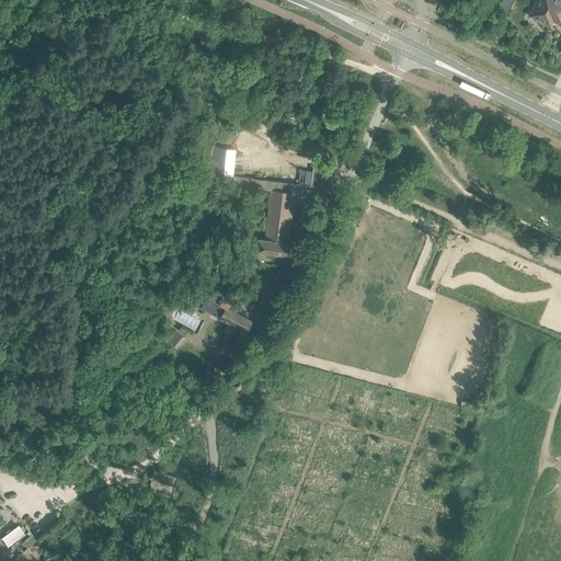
[(507,12),(514,0),(502,0),(499,7),(507,12)]
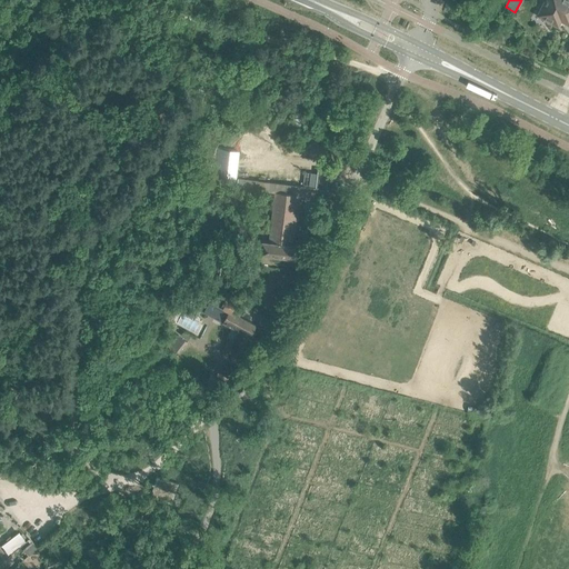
[(568,20),(568,0),(543,0),(546,1),(540,12),(541,11),(547,15),(545,18),(558,26),(562,17),(568,20)]
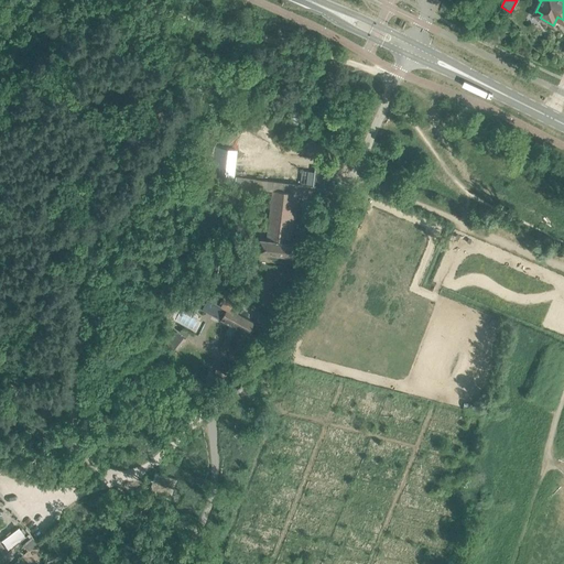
[(235,150),(214,148),(207,173),(231,176),(235,150)]
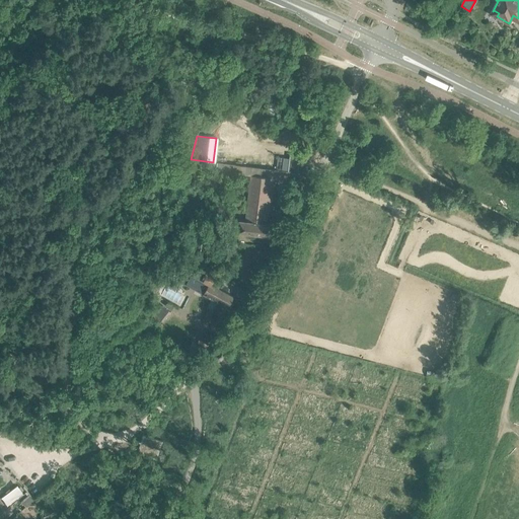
[(290,158),(288,170),(297,172),(299,156),(290,155),(290,158)]
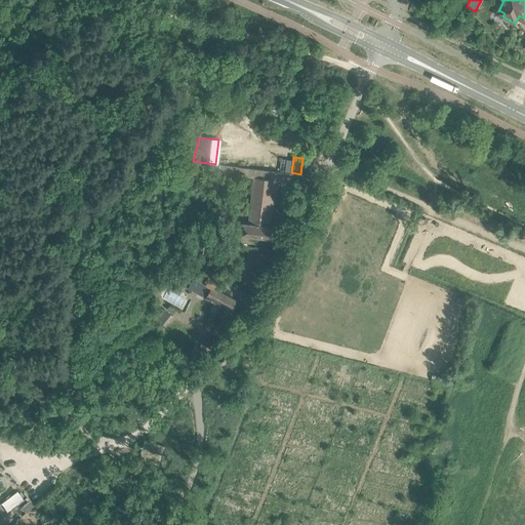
[(219,164),(218,174),(237,176),(238,167),(219,164)]
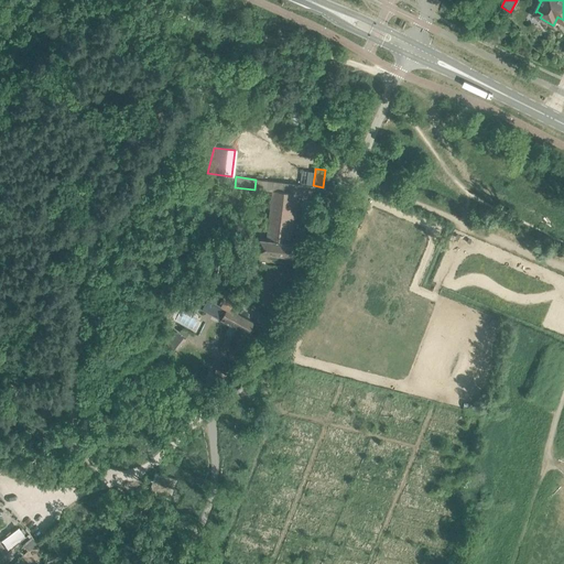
[(296,194),(322,197),(323,187),(313,185),(256,180),(255,190),(272,191),(267,239),(260,239),(259,252),(295,256),(296,243),(291,242),(296,194)]
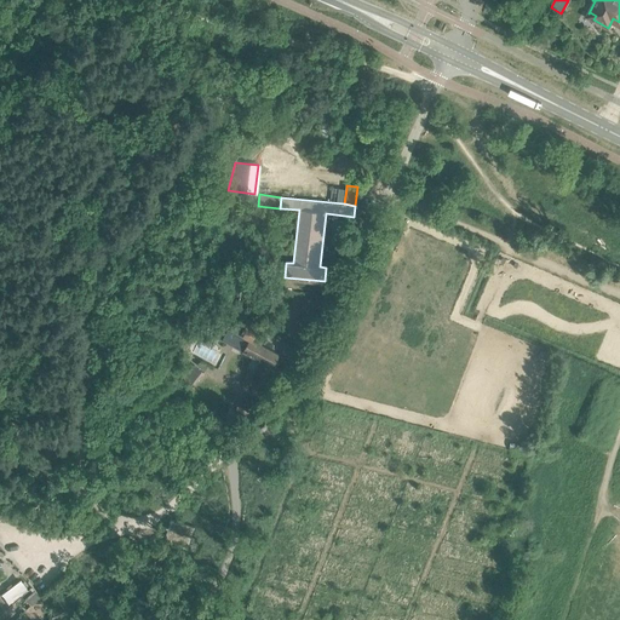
[(262,287),(271,288),(270,296),(280,297),(281,283),(263,281),(262,287)]
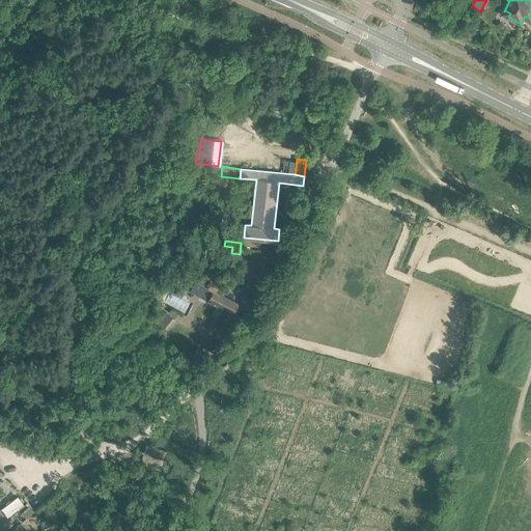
[(224,308),(221,315),(230,320),(233,313),(234,313),(239,304),(219,294),(224,283),(212,277),(206,286),(214,290),(212,295),(215,296),(212,301),(224,308)]
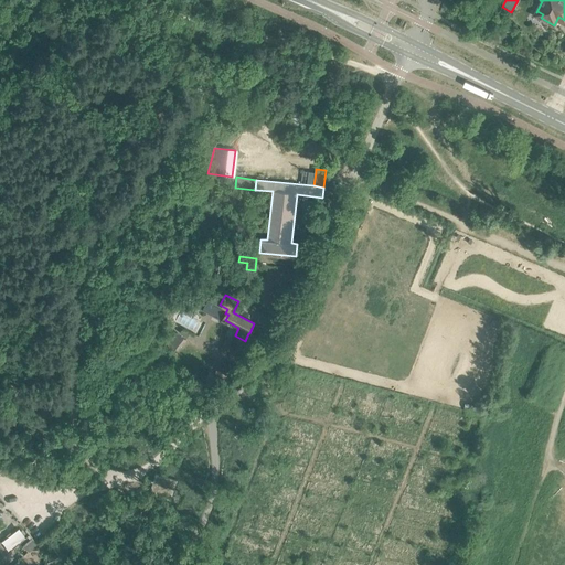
[(236,358),(245,341),(235,336),(233,339),(231,338),(228,341),(225,340),(221,350),(236,358)]
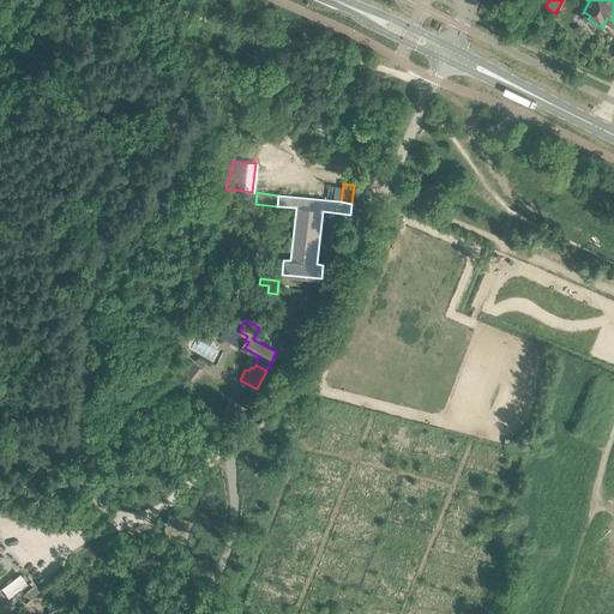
[(253,398),(246,395),(241,403),(250,407),(253,398)]
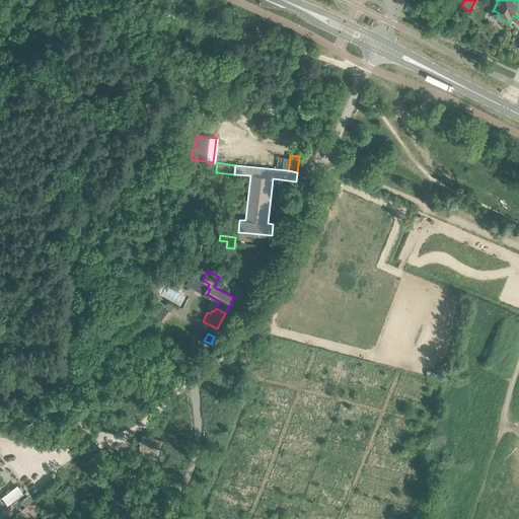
[(199,356),(187,348),(182,354),(195,362),(199,356)]
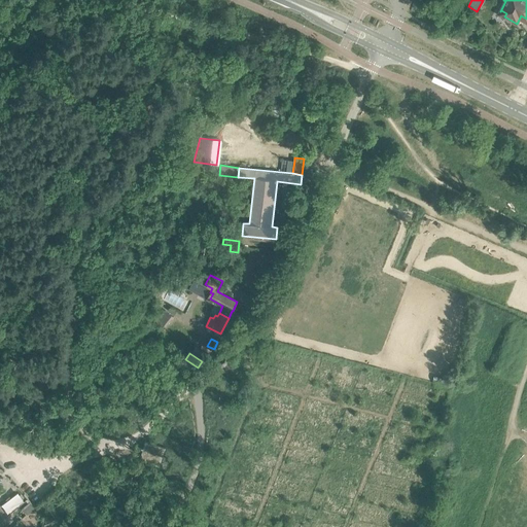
[(160,466),(166,448),(144,441),(142,448),(141,447),(141,449),(138,459),(160,466)]
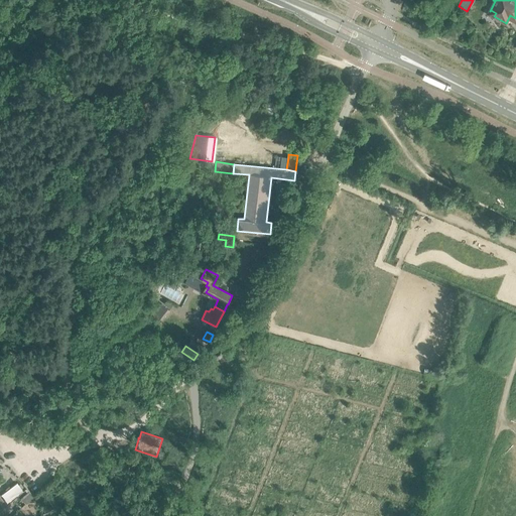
[(19,482),(3,494),(8,500),(23,489),(19,482)]
